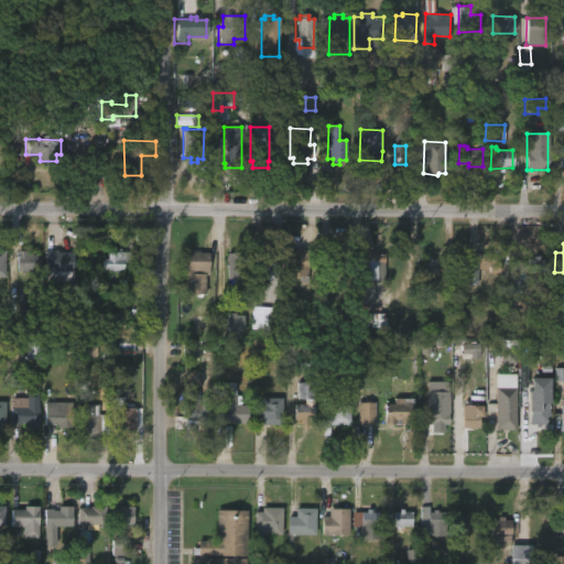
[(57,249),(57,251),(72,251),(72,271),(44,271),(44,249),(57,249)]
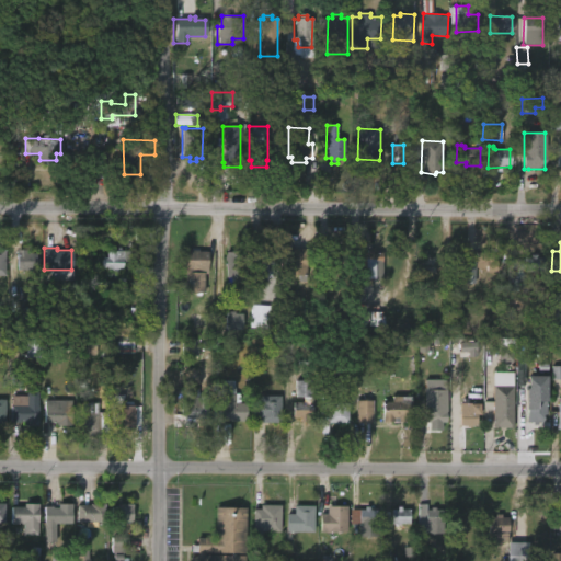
[(25,249),(25,253),(35,253),(35,270),(14,268),(14,249),(25,249)]
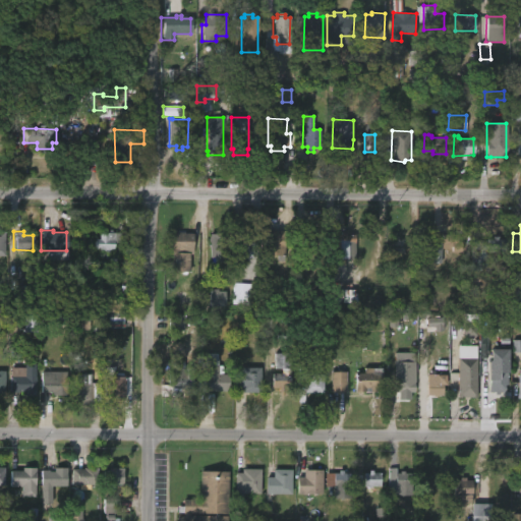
[(282,231),(282,234),(286,234),(286,255),(266,255),(266,241),(272,241),(272,234),(276,234),(276,231),(282,231)]
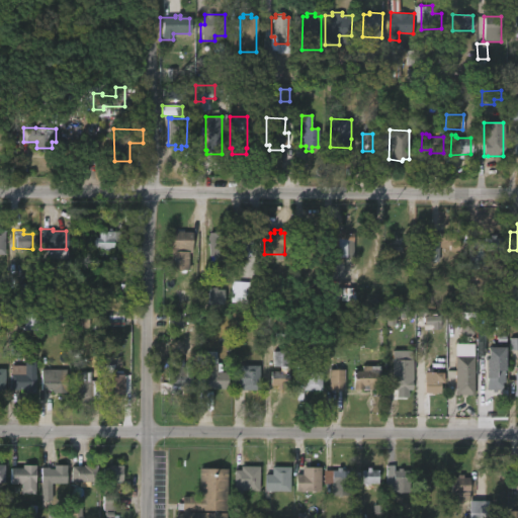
[(347,231),(347,233),(355,233),(355,249),(350,249),(350,256),(343,256),(343,263),(331,263),(332,233),(341,233),(341,230),(347,231)]
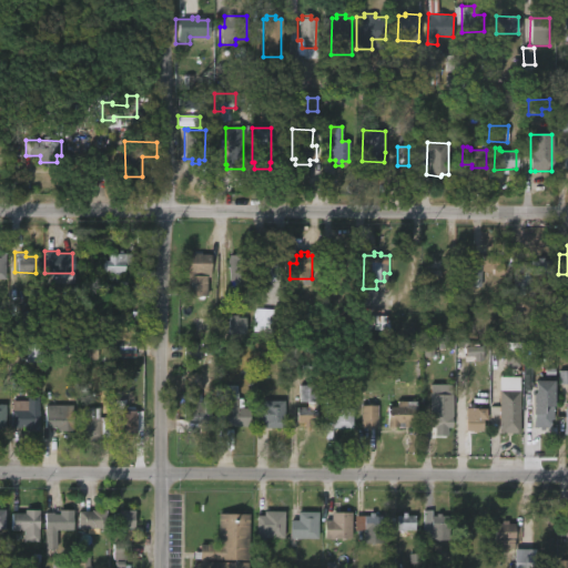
[(200,253),(209,254),(209,275),(205,275),(205,296),(185,295),(186,253),(200,253)]
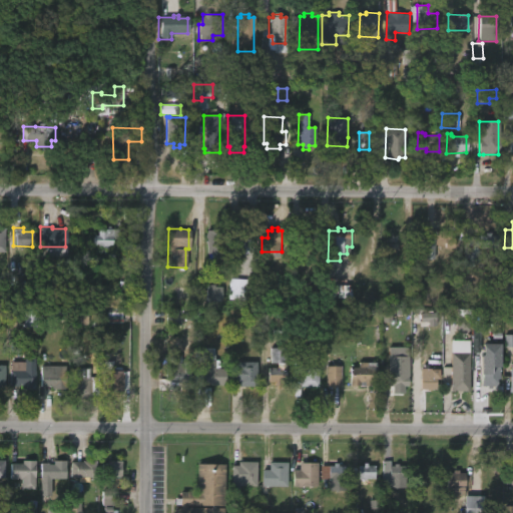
[(317,231),(316,258),(298,257),(298,231),(305,231),(305,228),(310,228),(310,231),(317,231)]
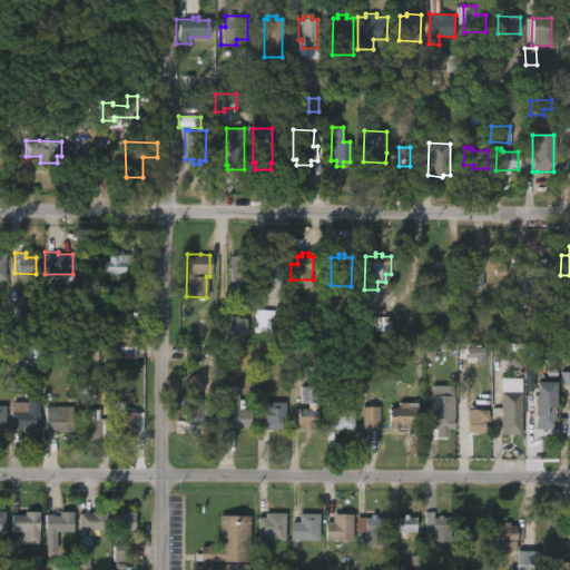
[(125,255),(133,256),(133,267),(123,267),(123,277),(117,277),(117,275),(102,275),(102,263),(108,263),(108,255),(125,255)]
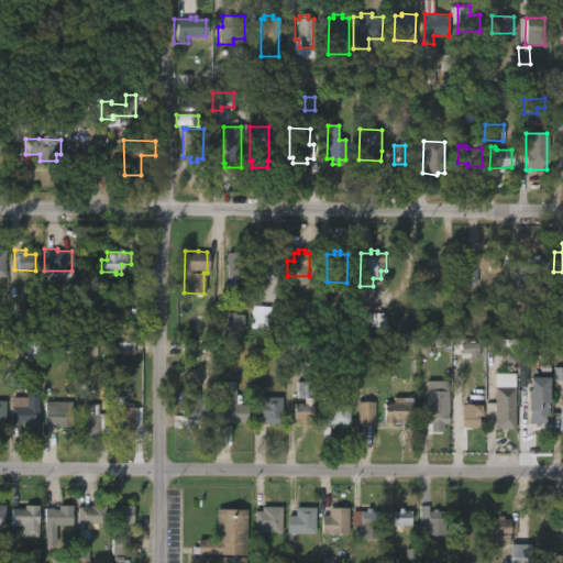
[(244,253),(244,256),(247,256),(247,284),(236,284),(238,279),(229,279),(228,255),(230,256),(230,253),(244,253)]
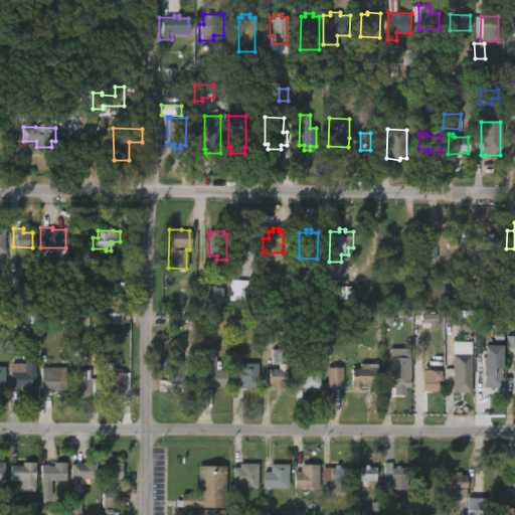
[(241,231),(241,234),(245,233),(245,231),(250,231),(250,234),(255,234),(255,254),(241,254),(241,261),(232,261),(232,245),(234,245),(234,231),(241,231)]
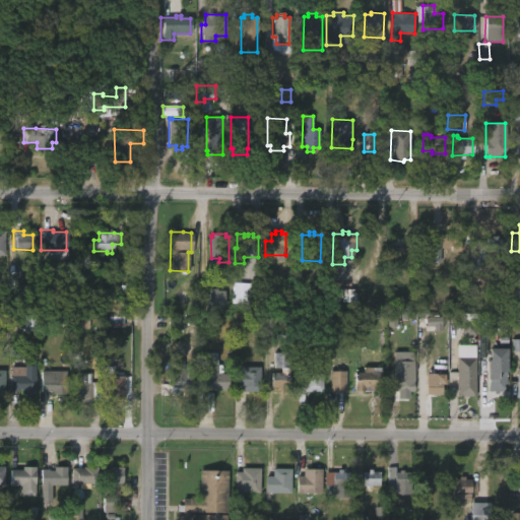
[(500,236),(500,239),(507,239),(507,252),(489,252),(489,269),(472,269),(472,240),(488,240),(488,239),(495,239),(495,236),(500,236)]
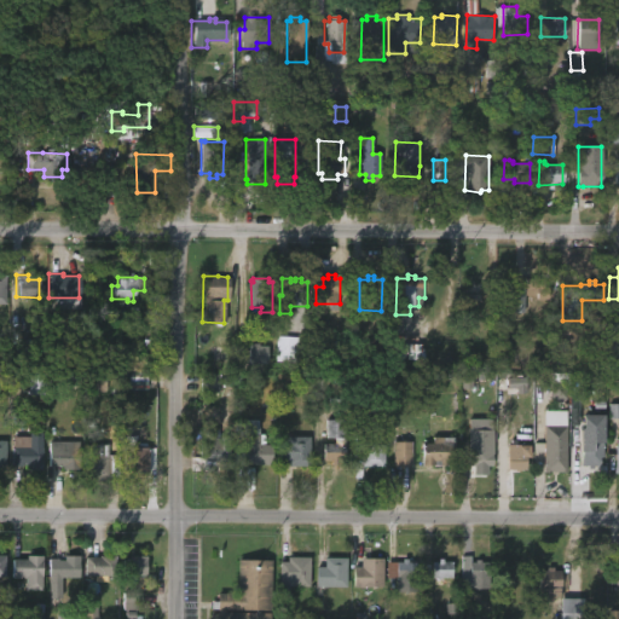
[(513,313),(528,313),(530,298),(532,298),(532,288),(514,288),(513,313)]
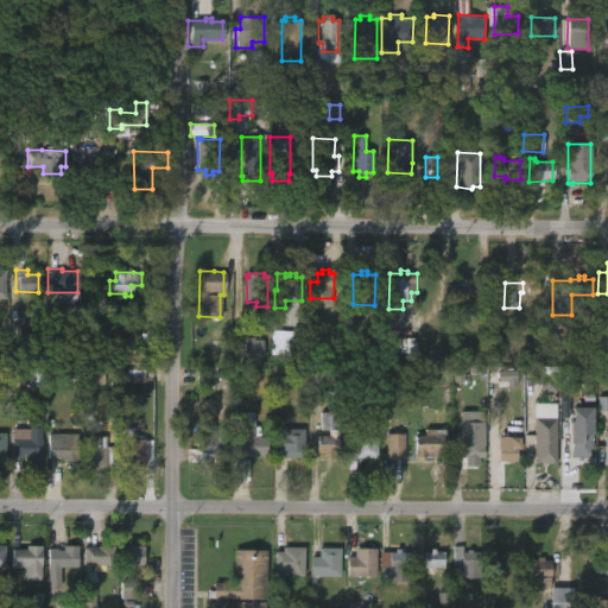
[(306,337),(306,350),(293,349),(293,356),(273,355),(274,330),(295,331),(295,335),(306,335),(306,337)]
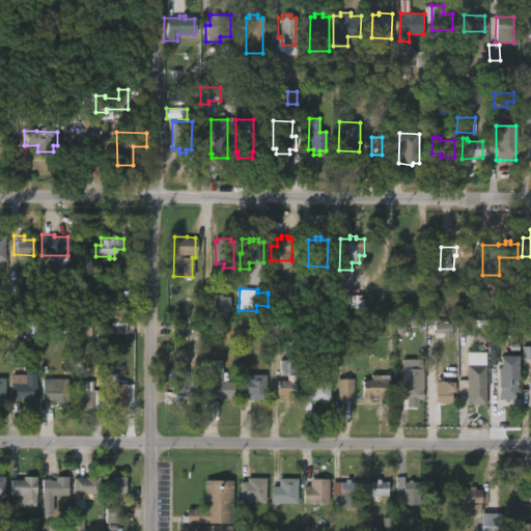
[(18,308),(32,309),(33,292),(18,292),(18,308)]
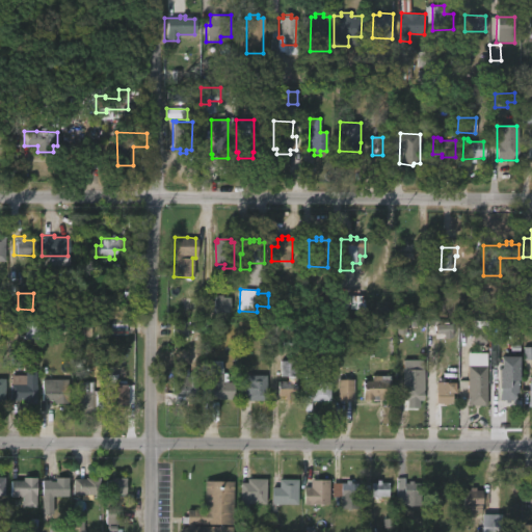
[(339,310),(363,310),(363,296),(339,296),(339,310)]
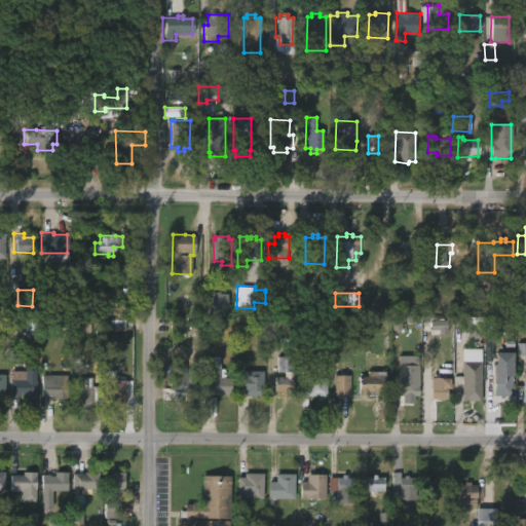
[(227,294),(213,294),(212,308),(227,309),(227,294)]
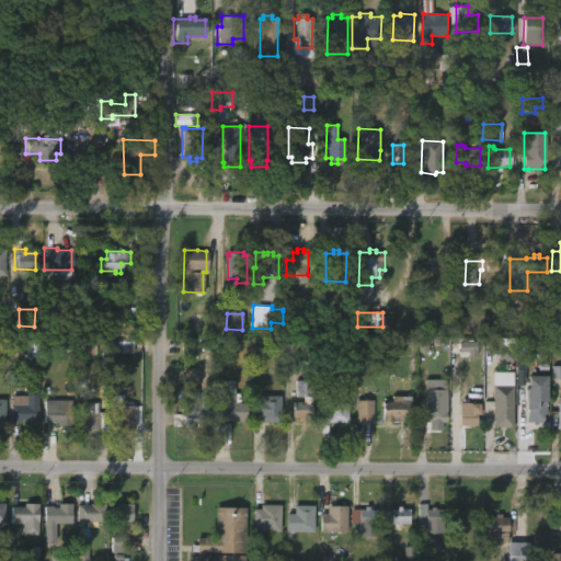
[(94,338),(79,338),(79,355),(95,354),(94,338)]
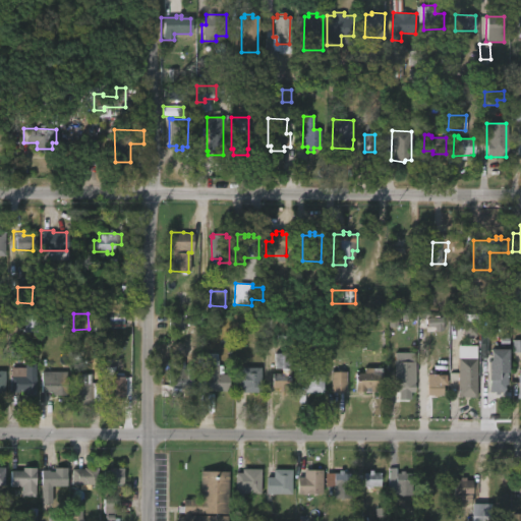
[(24,314),(23,332),(38,333),(38,315),(24,314)]
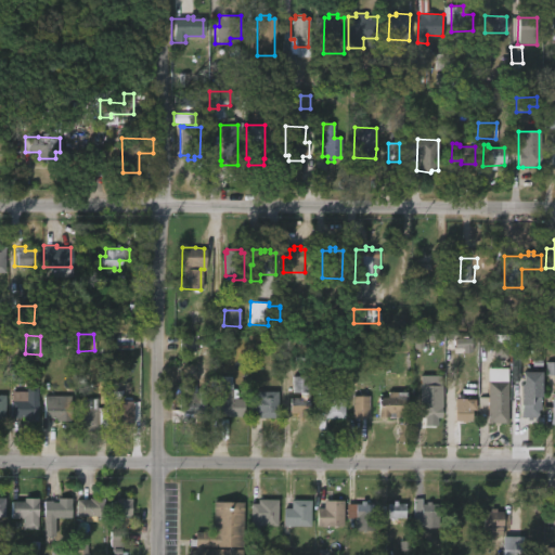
[(196,336),(180,336),(180,352),(195,352),(196,336)]
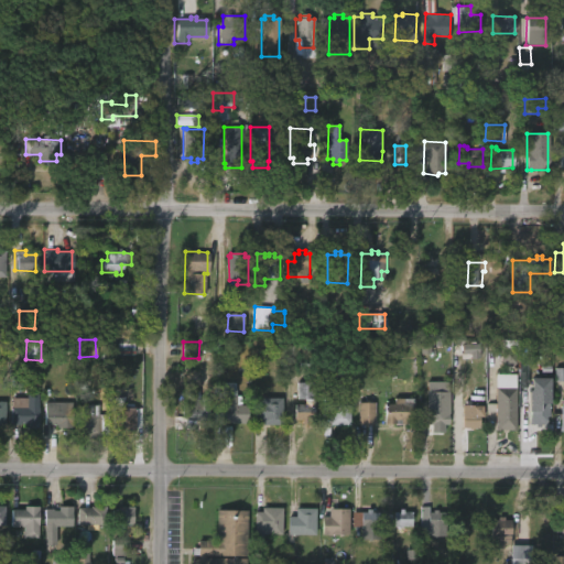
[(463,359),(479,359),(479,345),(463,345),(463,359)]
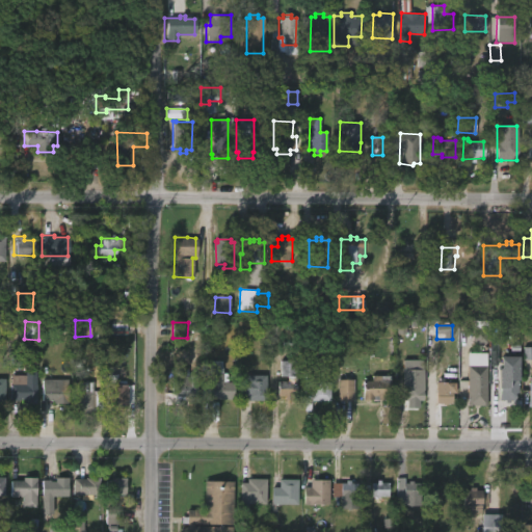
[(486,330),(474,330),(473,343),(486,343),(486,330)]
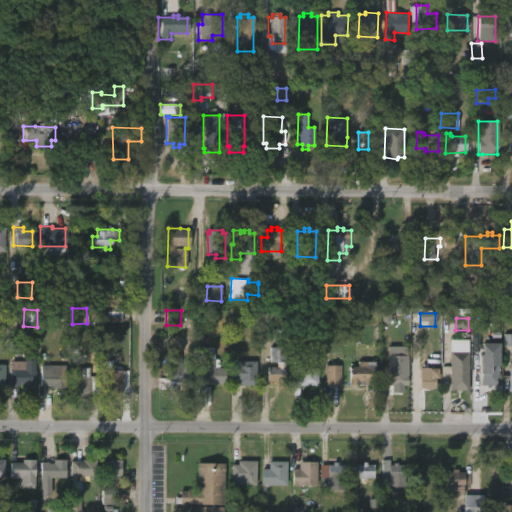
[(503,347),(511,346),(511,334),(503,335),(503,347)]
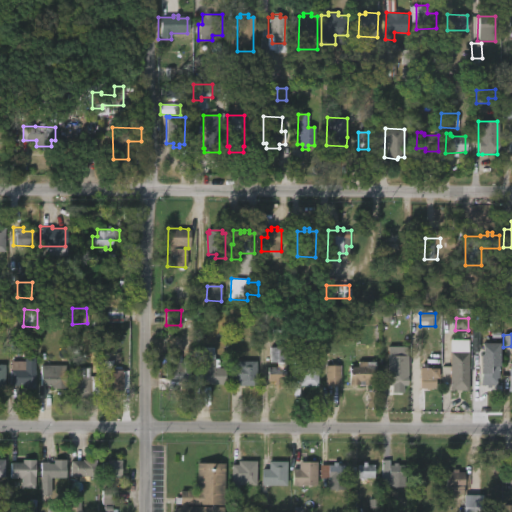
[(468,339),(468,390),(449,390),(450,339),(468,339)]
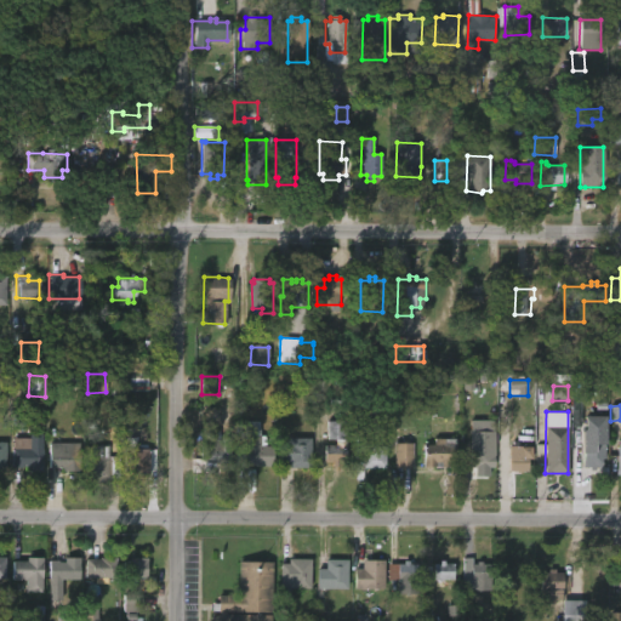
[(605,417),(604,459),(602,459),(602,467),(596,467),(596,471),(590,471),(590,467),(582,467),(581,428),(584,428),(584,415),(605,415),(605,417)]
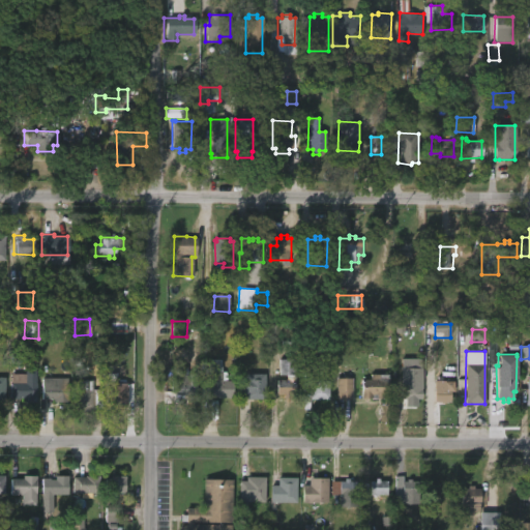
[(236,381),(236,398),(203,396),(203,381),(209,381),(210,359),(224,360),(224,372),(229,372),(229,381),(236,381)]
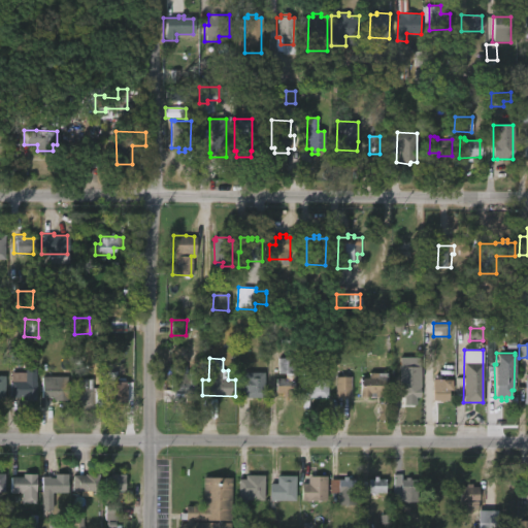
[(296,359),(296,373),(294,373),(293,393),(277,393),(278,377),(287,378),(287,374),(281,373),(282,358),(296,359)]
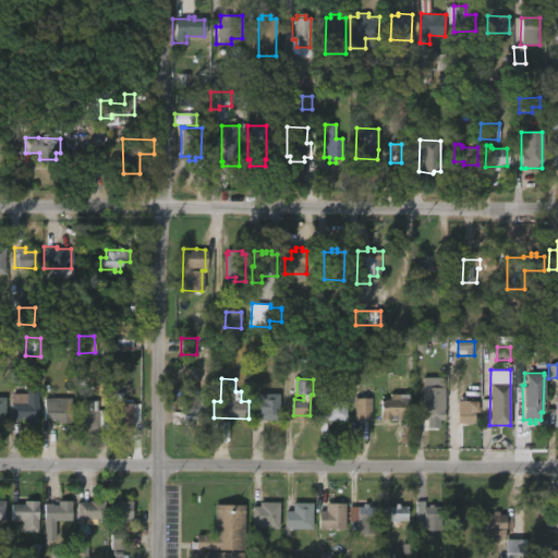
[(426,425),(422,425),(422,409),(425,409),(425,403),(431,403),(431,391),(437,391),(436,384),(444,384),(444,420),(439,420),(439,425),(426,425)]
